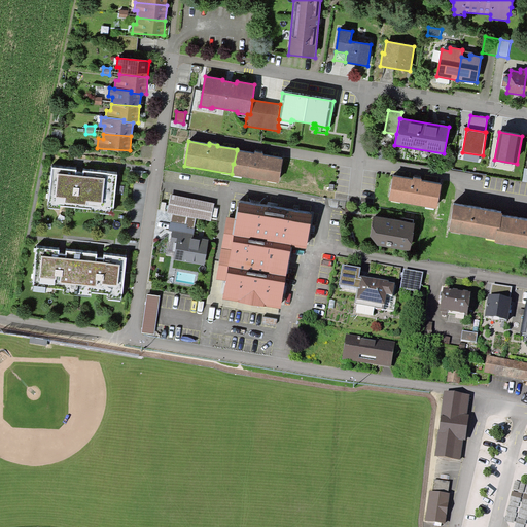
[(254,153),(237,150),(234,164),(233,164),(232,174),(231,175),(279,183),(283,159),(262,155),(264,154),(255,152),(254,153)]
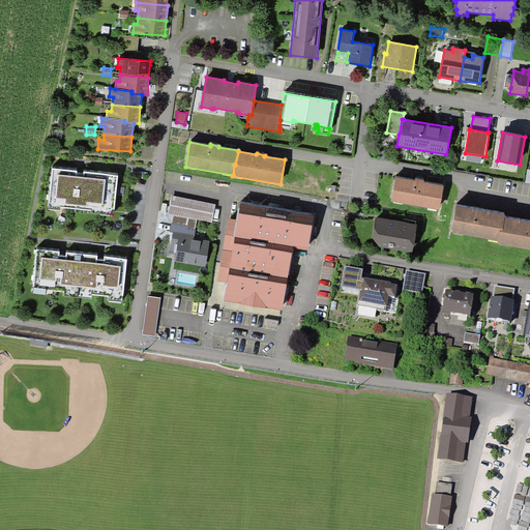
[(78,171),(53,168),(48,209),(61,210),(61,207),(91,210),(90,213),(114,216),(118,175),(84,171),(83,174),(80,174),(77,174),(78,171)]
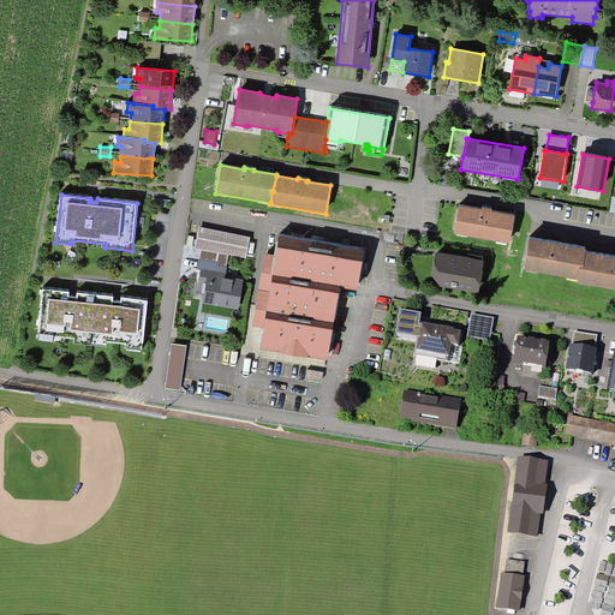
[(482,209),(459,206),(454,233),(509,244),(514,215),(491,212),(493,209),(482,208),(482,209)]
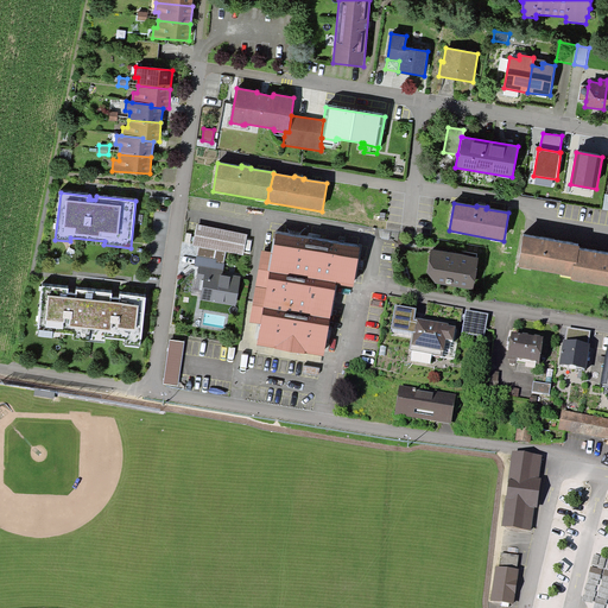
[(247,234),(197,225),(194,246),(198,247),(226,252),(244,254),(247,234)]
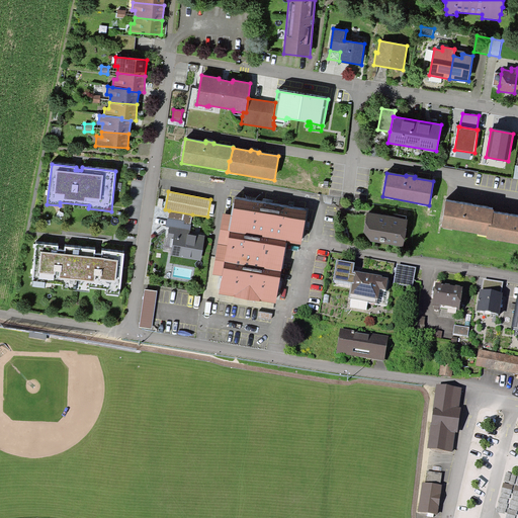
[(307,210),(235,198),(233,214),(223,213),(213,274),(222,276),(219,294),(276,304),(286,243),(301,245),(307,210)]
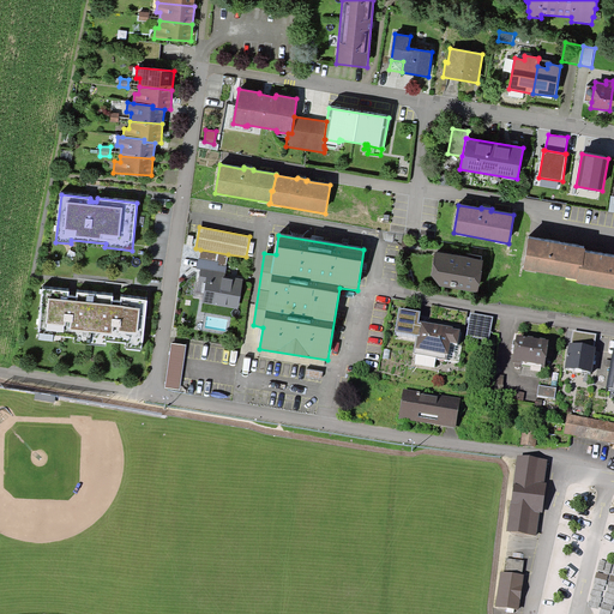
[(523,270),(577,278),(579,266),(583,266),(585,252),(585,248),(529,239),(523,270)]
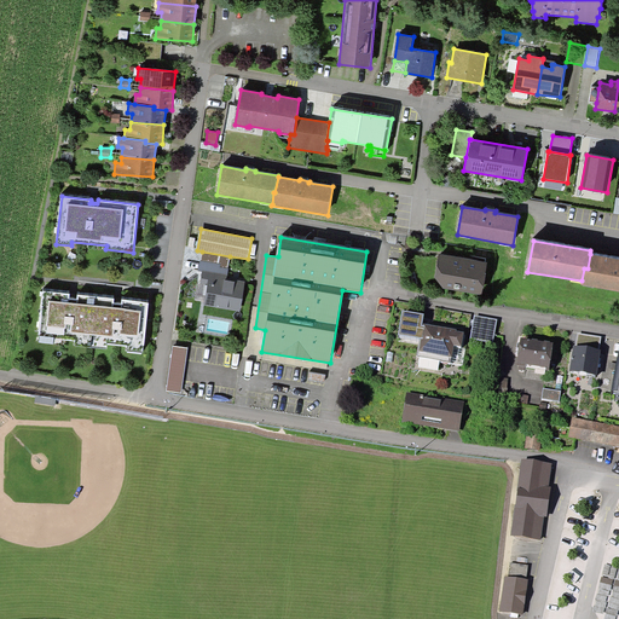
[(220,267),(229,268),(230,256),(202,252),(201,260),(221,264),(220,267)]
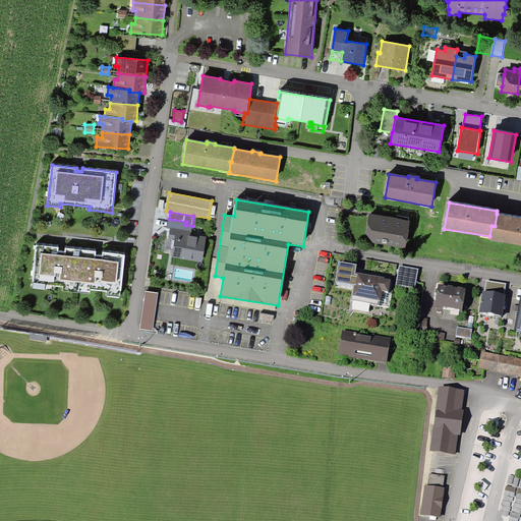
[(410,221),(369,213),(365,233),(372,242),(405,248),(410,221)]
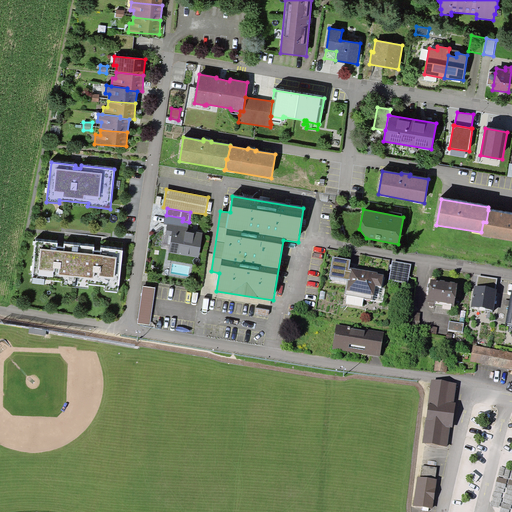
[(511,214),(488,210),(486,222),(483,222),(481,232),(481,236),(511,240),(511,214)]
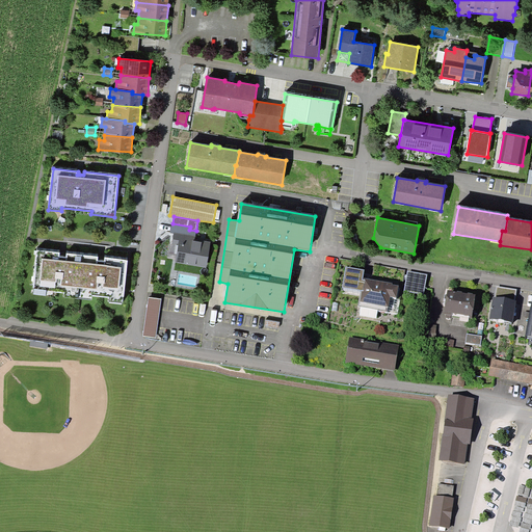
[(190,227),(173,223),(170,236),(174,236),(173,244),(178,245),(176,259),(176,262),(207,267),(211,242),(195,239),(196,231),(189,230),(190,227)]
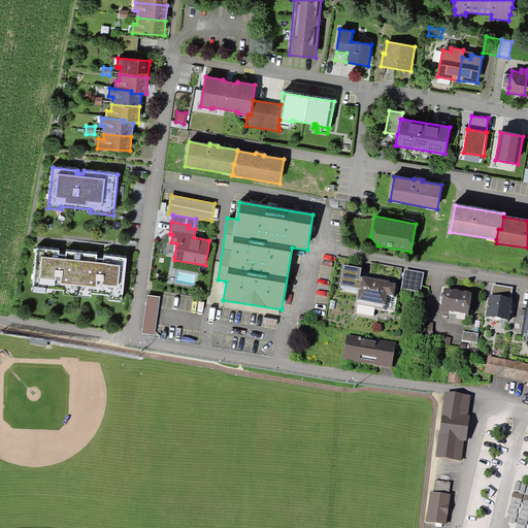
[(166,256),(174,257),(176,243),(171,242),(168,241),(166,256)]
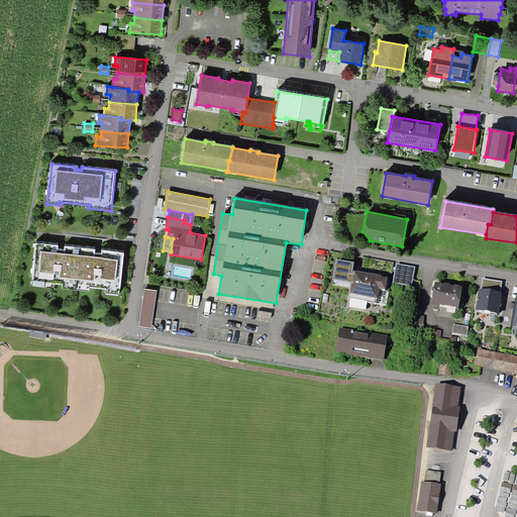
[(62,289),(76,290),(81,247),(65,246),(64,249),(58,248),(59,245),(36,243),(31,286),(45,287),(45,283),(63,285),(62,289)]
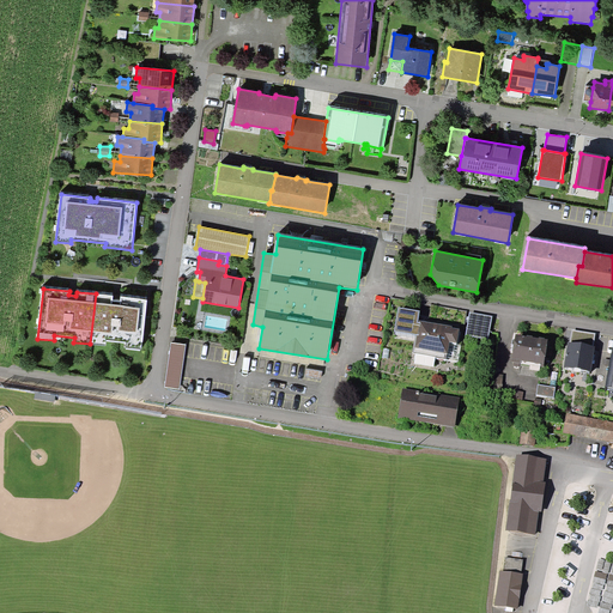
[(113,296),(96,293),(90,344),(107,346),(107,341),(125,344),(125,347),(141,350),(147,299),(121,297),(120,301),(113,299),(113,296)]
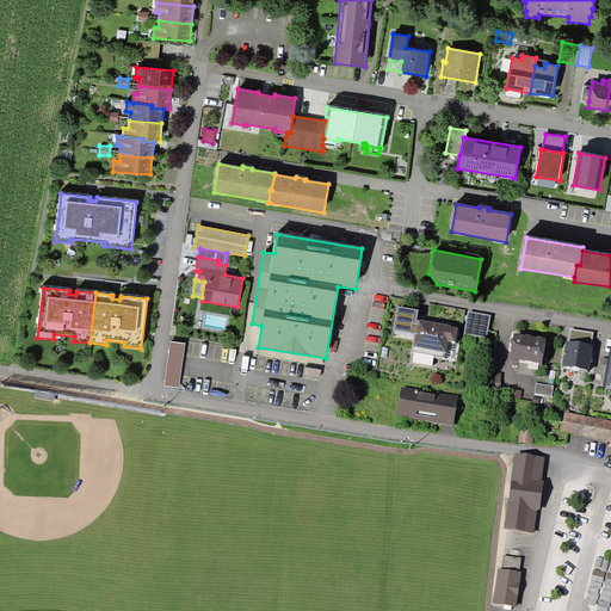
[(393,331),(414,334),(412,352),(444,358),(448,340),(456,341),(458,327),(450,326),(450,325),(418,319),(419,310),(397,306),(393,331)]
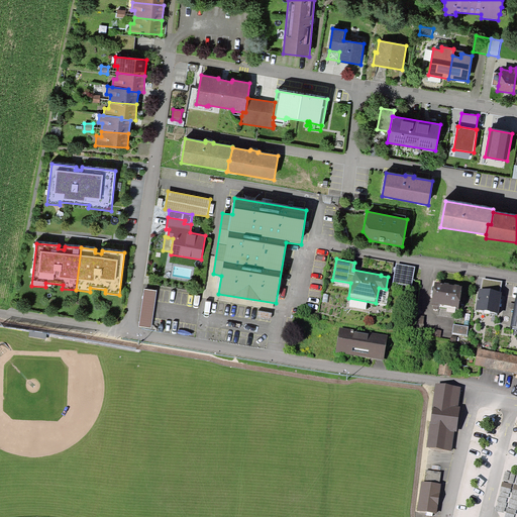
[(412,286),(415,267),(397,263),(393,282),(412,286)]
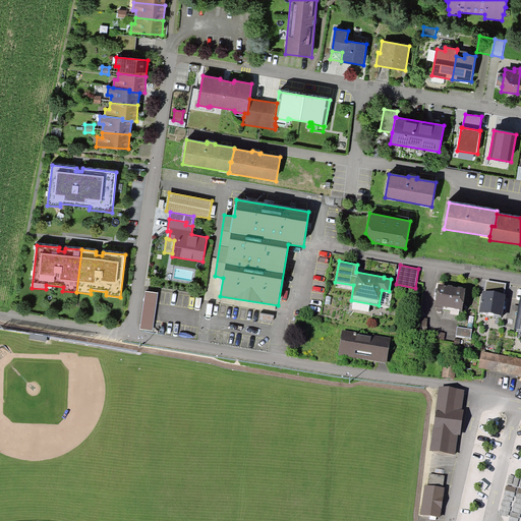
[(486,280),(484,291),(505,294),(507,283),(486,280)]
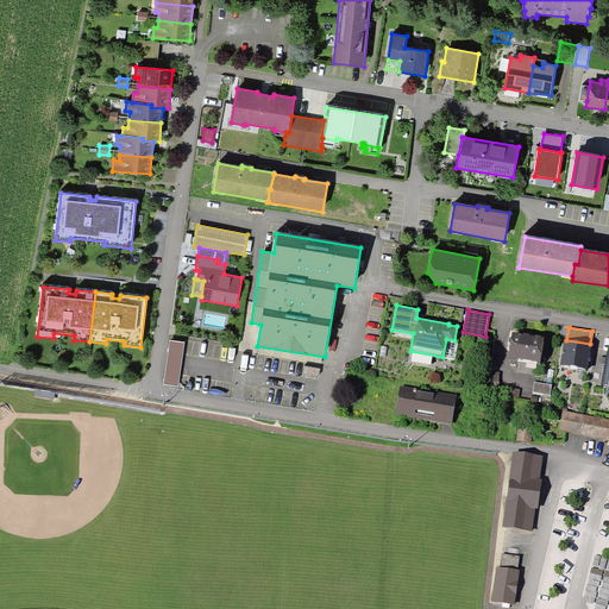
[(544,337),(513,332),(509,359),(540,364),(544,337)]
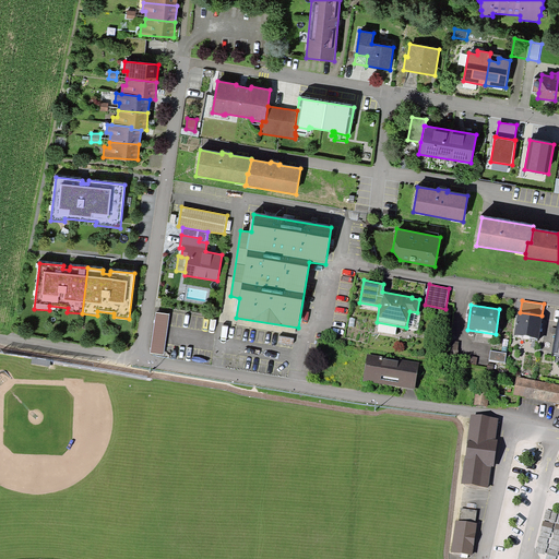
[(170,313),(156,311),(151,353),(164,355),(170,313)]
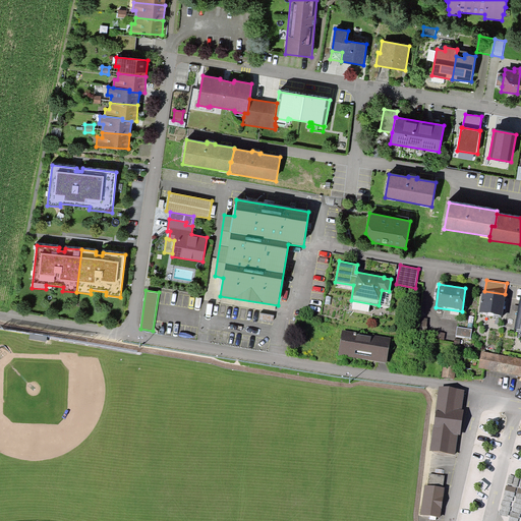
[(382,290),(379,305),(390,306),(392,292),(389,291),(382,290)]
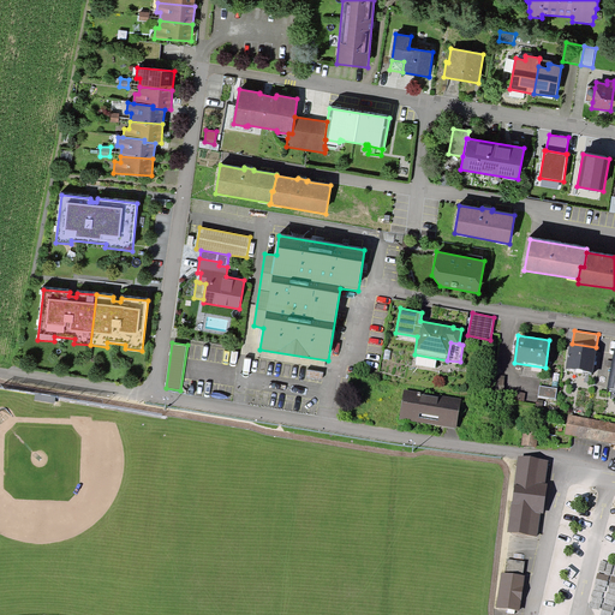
[(572,344),(569,344),(566,368),(593,372),(597,347),(596,347),(572,344)]
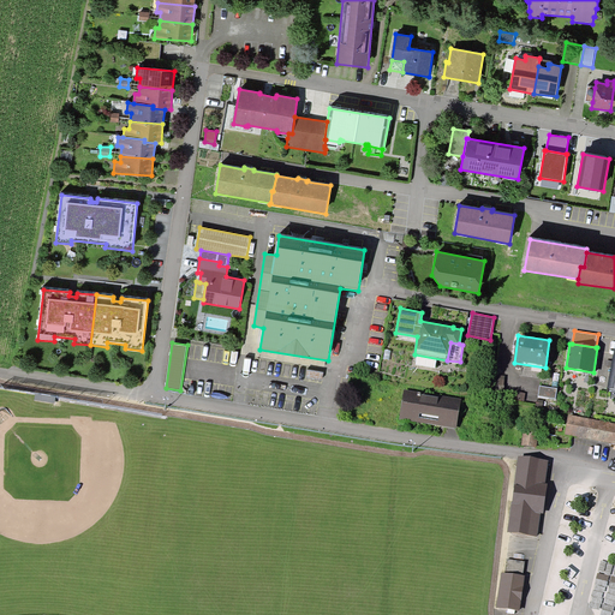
[(505,376),(495,375),(494,389),(503,389),(505,376)]
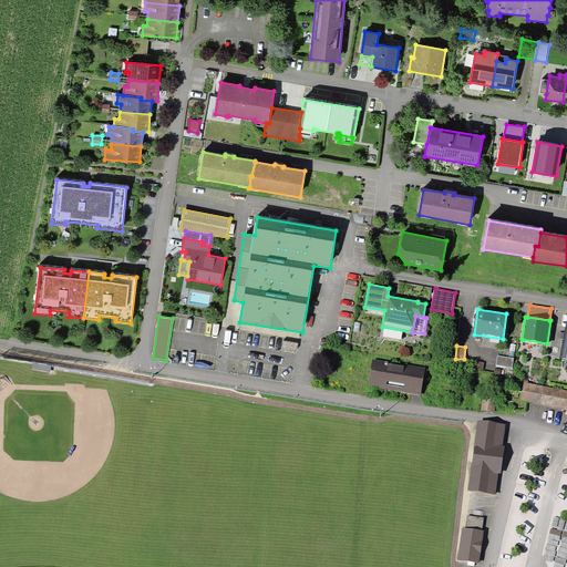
[(514,358),(497,356),(496,364),(512,368),(514,358)]
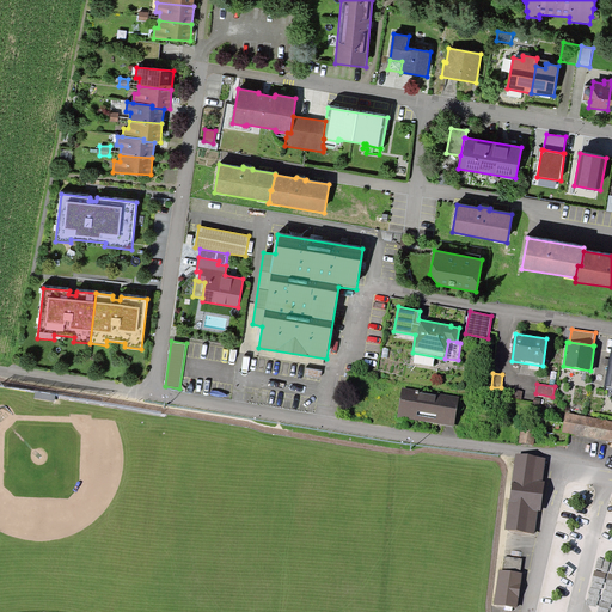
[(459,397),(402,387),(398,416),(454,426),(459,397)]
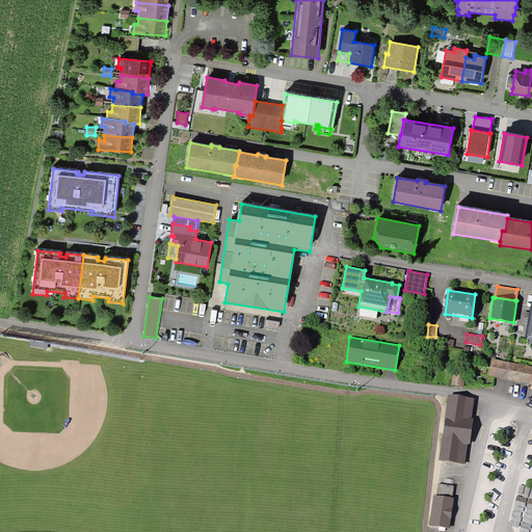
[(531,366),(491,358),(488,375),(531,382),(531,366)]
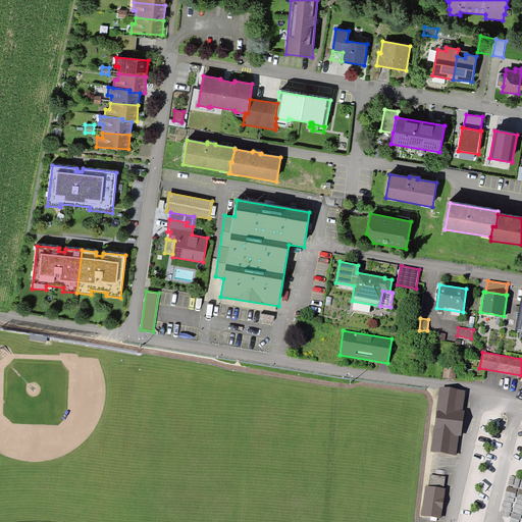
[(457,366),(445,364),(442,378),(456,380),(457,366)]
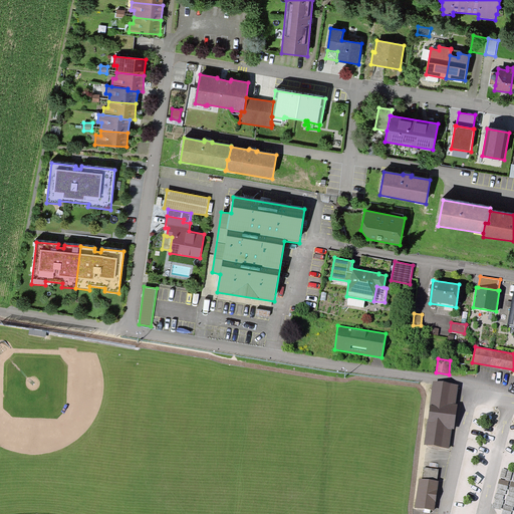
[(424,445),(449,448),(452,429),(454,429),(458,405),(456,404),(459,384),(433,380),(424,445)]
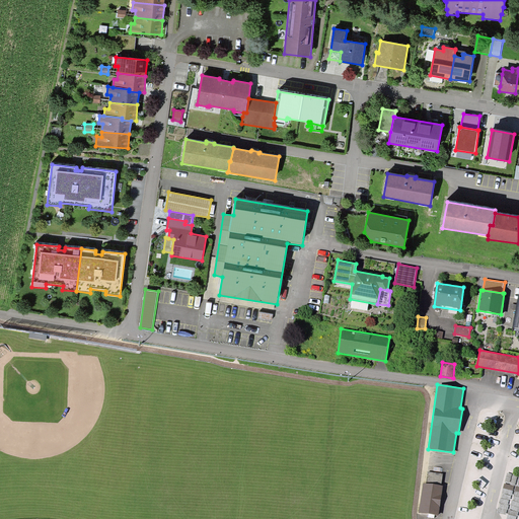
[(428,471),(426,484),(441,486),(443,473),(428,471)]
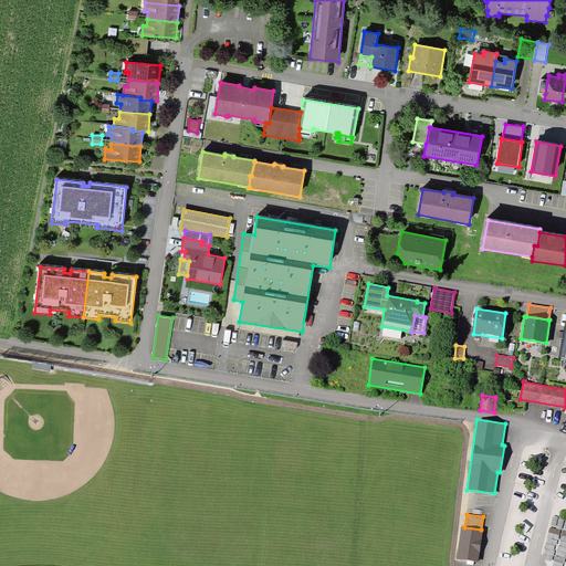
[(483,530),(481,530),(464,527),(461,526),(457,559),(479,562),(483,530)]
